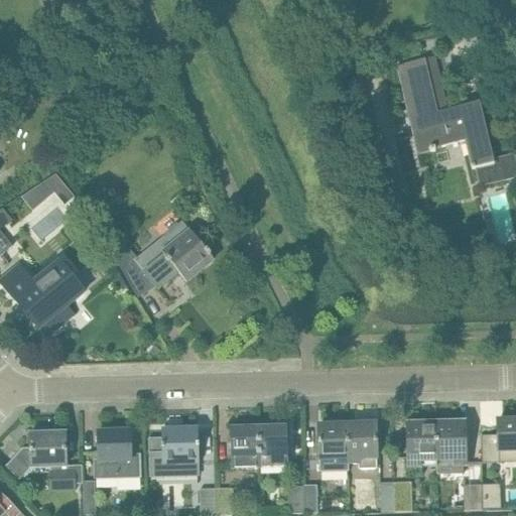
[(424,59),(397,67),(407,110),(412,109),(416,127),(411,128),(417,155),(434,151),(434,149),(445,146),(443,139),(463,135),(465,142),(471,170),(474,169),(478,186),(515,176),(515,165),(513,153),(492,158),(479,104),(478,100),(463,104),(464,107),(446,111),(439,83),(433,57),(424,59)]
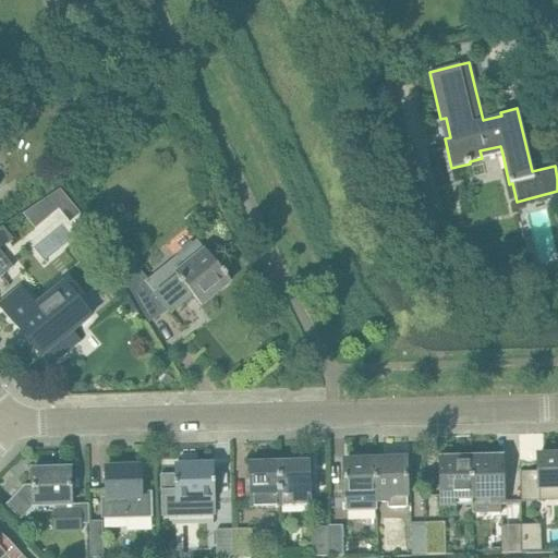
[(176,111),(168,95),(155,101),(162,118),(176,111)]
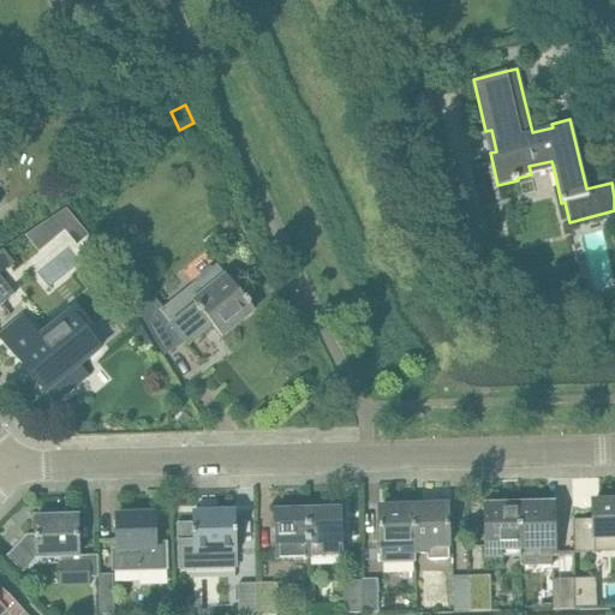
[(605,226),(577,228),(581,292),(610,290),(605,226)]
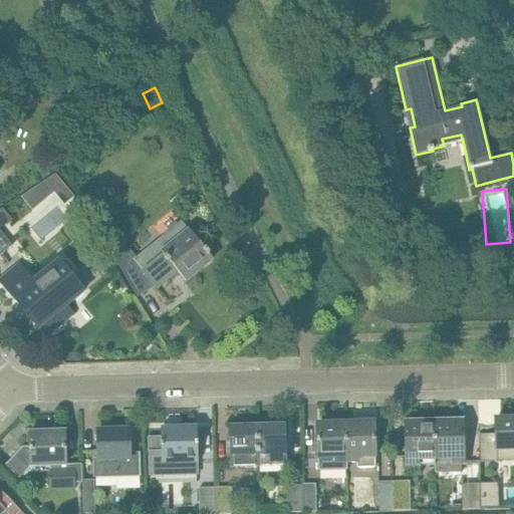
[(130,254),(116,260),(138,296),(155,286),(158,290),(159,290),(159,289),(178,273),(185,282),(211,260),(194,238),(180,221),(166,233),(137,258),(132,252),(130,254)]
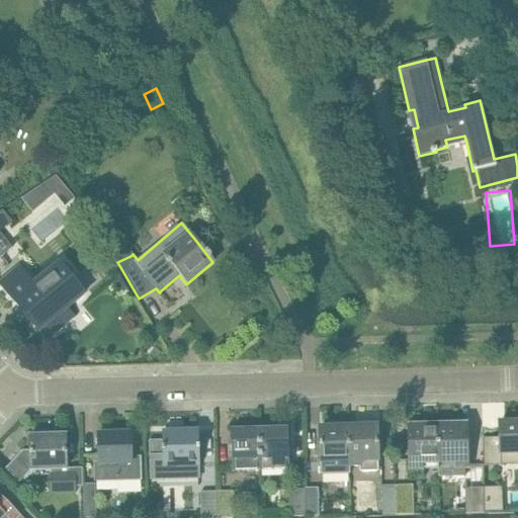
[(0,257),(12,248),(0,233),(0,257)]
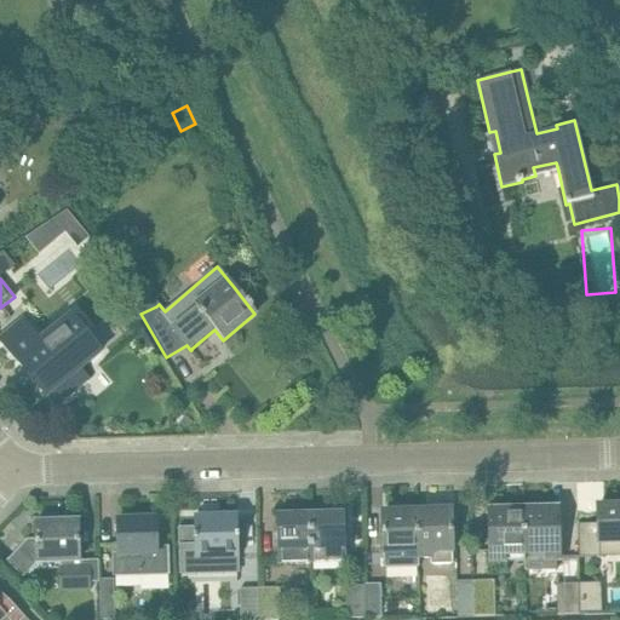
[(0,340),(53,406),(65,396),(87,378),(79,367),(99,351),(70,317),(40,343),(22,321),(0,339),(0,340)]
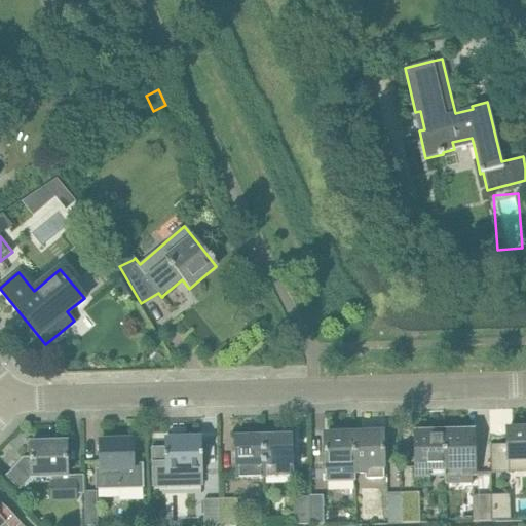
[(506,445),(490,445),(490,474),(509,474),(509,470),(525,470),(525,429),(506,430),(506,445)]
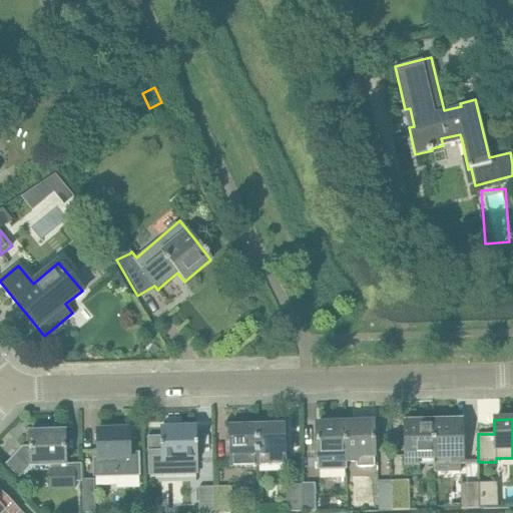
[(462,420),(433,421),(434,460),(434,473),(459,473),(459,465),(463,465),(462,420)]
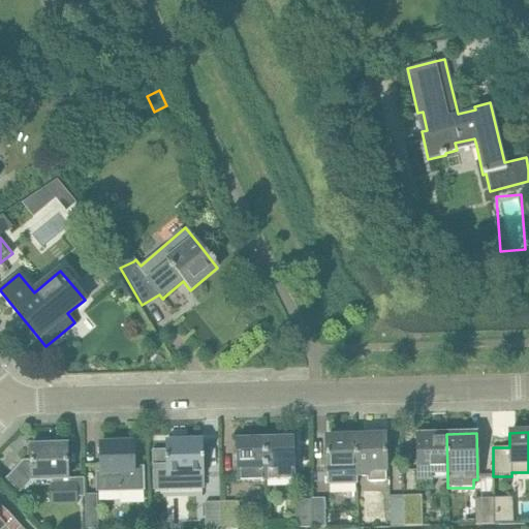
[(447,474),(446,434),(415,435),(417,480),(431,480),(431,474),(447,474)]
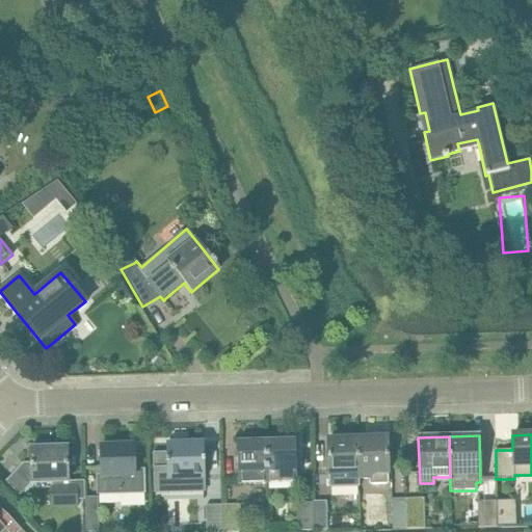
[(357,439),(327,440),(328,475),(329,488),(358,487),(358,479),(357,439)]
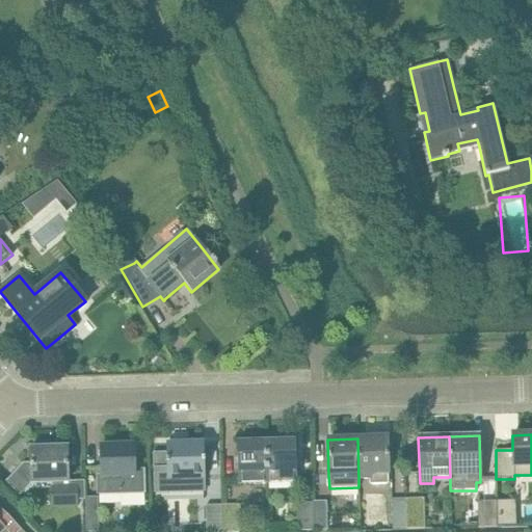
[(387,439),(357,439),(358,479),(369,479),(369,485),(389,485),(388,474),(387,439)]
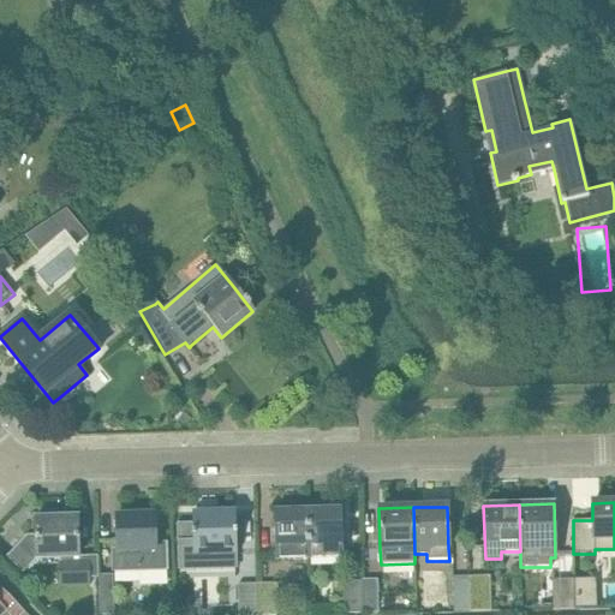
[(341,509),(308,511),(309,559),(342,557),(341,509)]
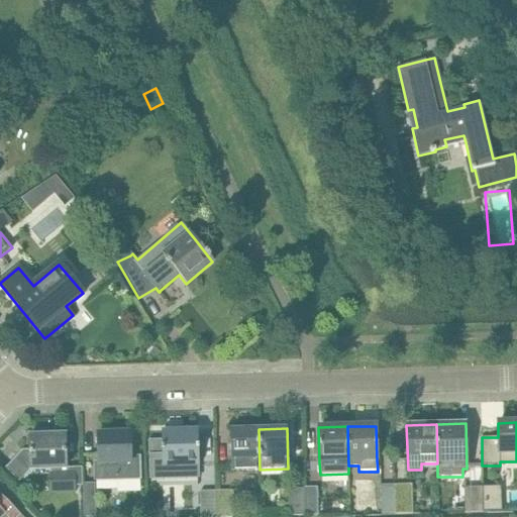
[(231,471),(260,470),(259,429),(230,430),(231,471)]
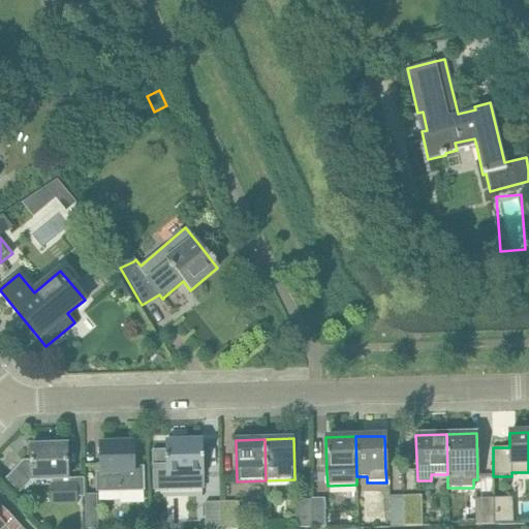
[(165,449),(151,450),(152,481),(166,481),(166,478),(204,477),(203,440),(165,441),(165,449)]
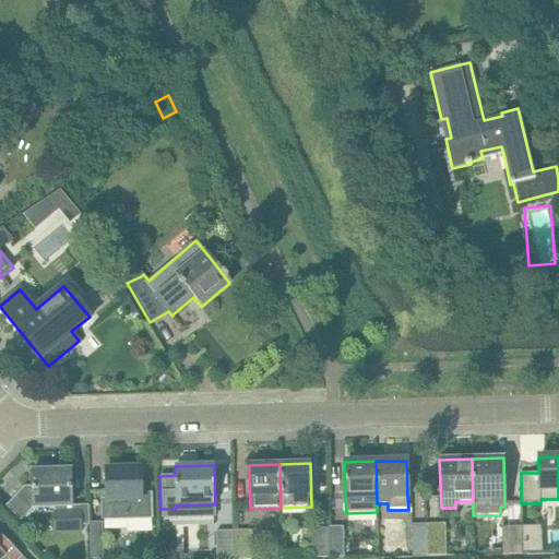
[(106,499),(103,499),(104,518),(151,516),(151,519),(153,519),(152,492),(141,494),(140,467),(105,468),(106,499)]
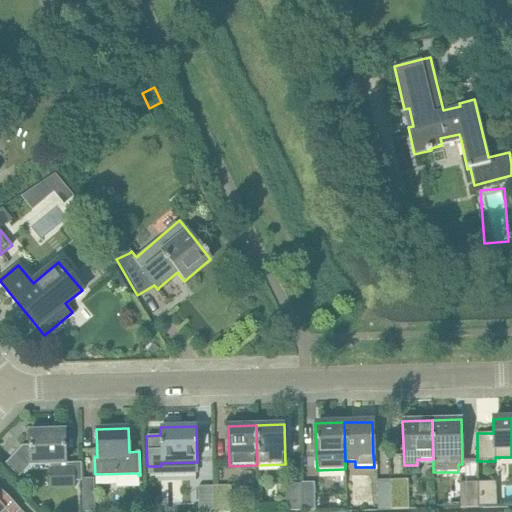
[(81,464),(65,465),(64,430),(29,431),(29,446),(22,446),(4,463),(17,477),(29,466),(46,465),(47,488),(73,487),(73,481),(81,481),(81,479),(81,464)]
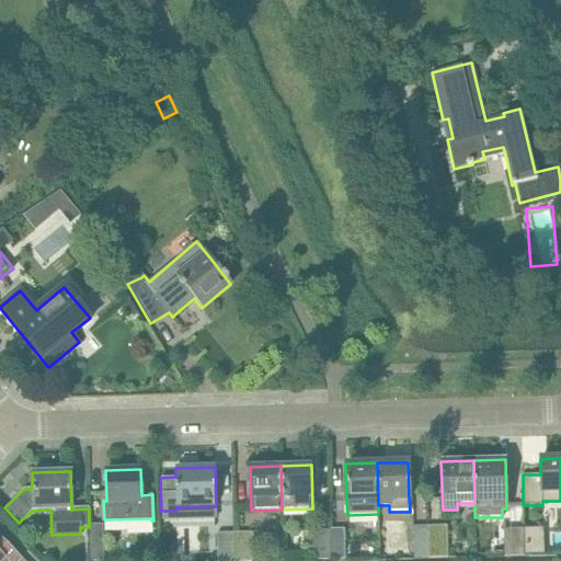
[(89,525),(89,527),(90,560),(102,560),(104,560),(103,525),(89,525)]
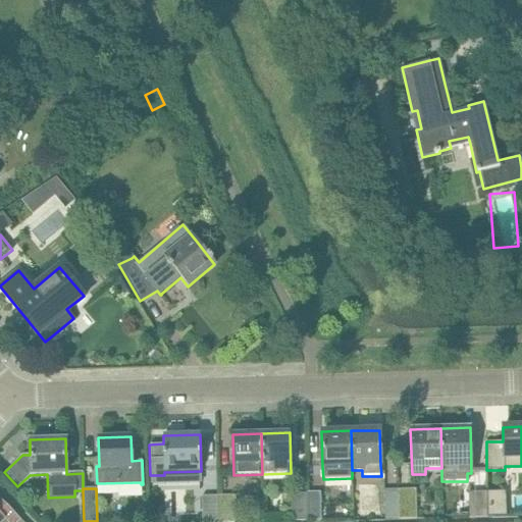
[(415,488),(397,489),(398,518),(398,520),(416,520),(415,488)]
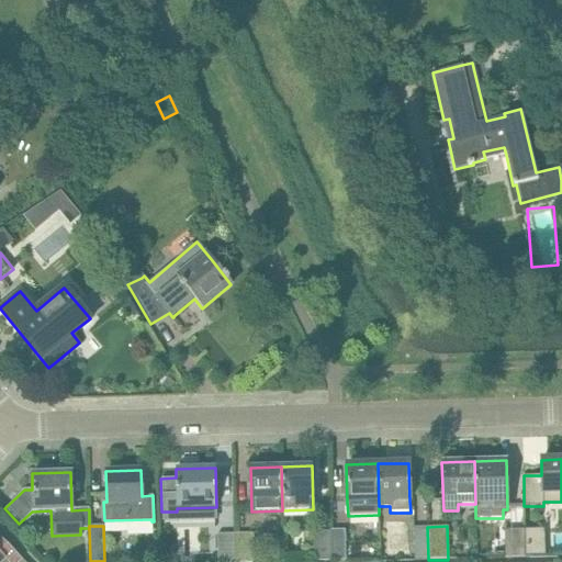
[(414,558),(428,558),(427,527),(413,527),(414,558)]
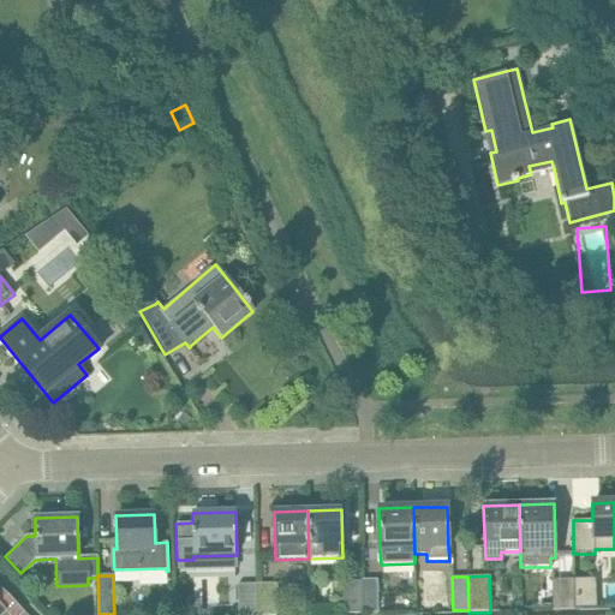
[(363,579),(363,581),(363,613),(378,613),(377,579),(363,579)]
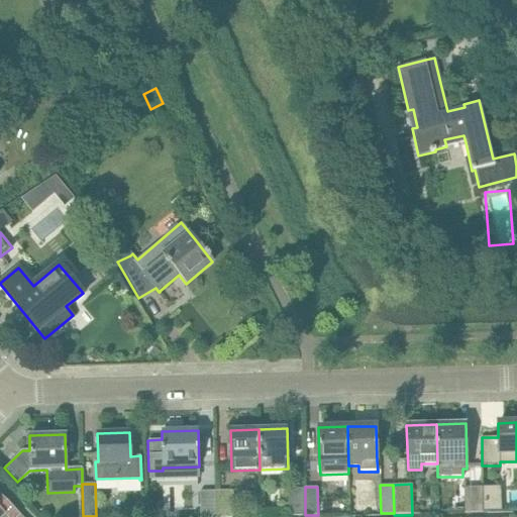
[(464,514),(483,513),(483,511),(483,487),(463,488),(464,514)]
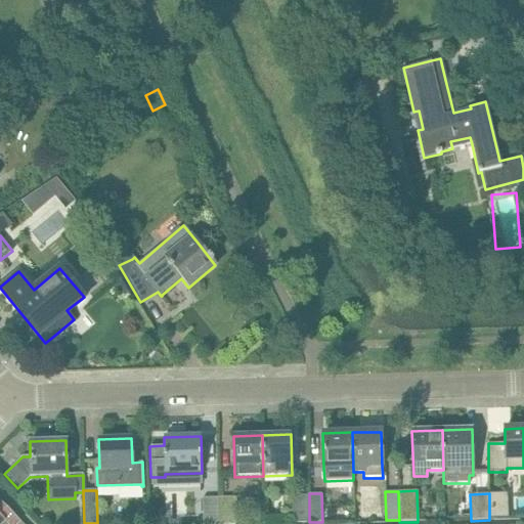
[(508,493),(489,493),(489,518),(508,518),(508,493)]
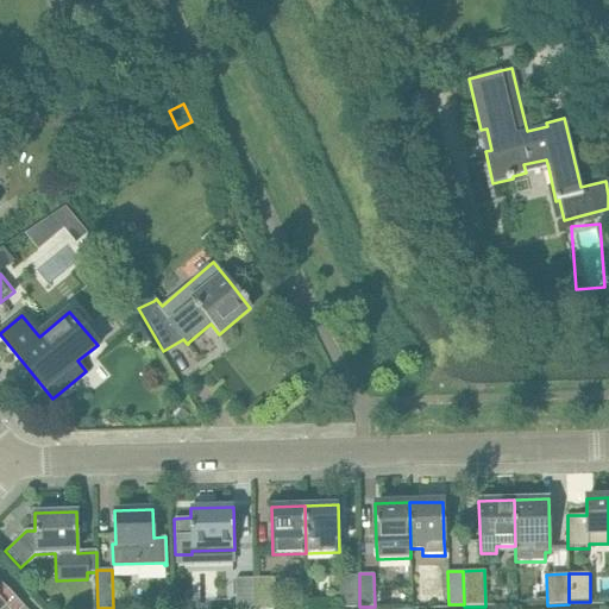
[(359,607),(359,576),(339,576),(339,608),(359,607)]
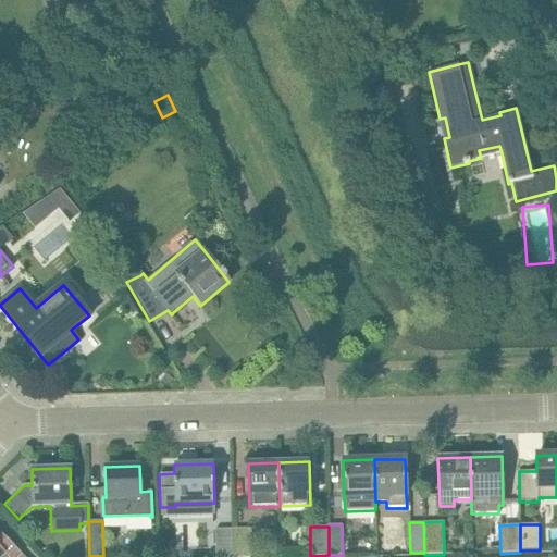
[(233,556),(232,529),(214,530),(215,556),(233,556)]
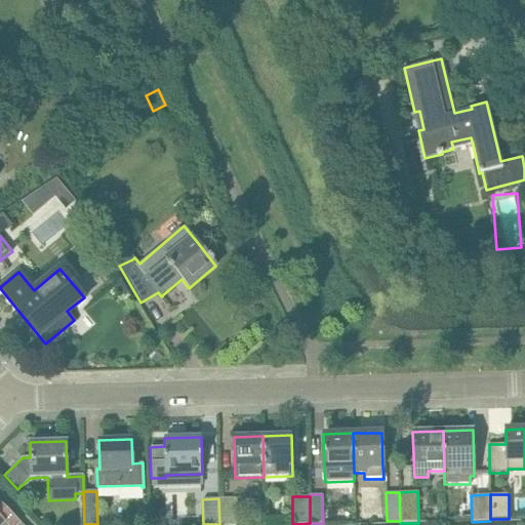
[(218,498),(219,524),(237,524),(237,498),(218,498)]
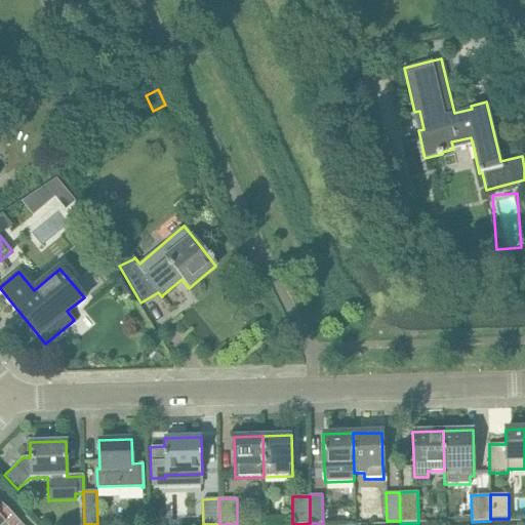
[(0,524),(23,524),(0,502),(0,524)]
